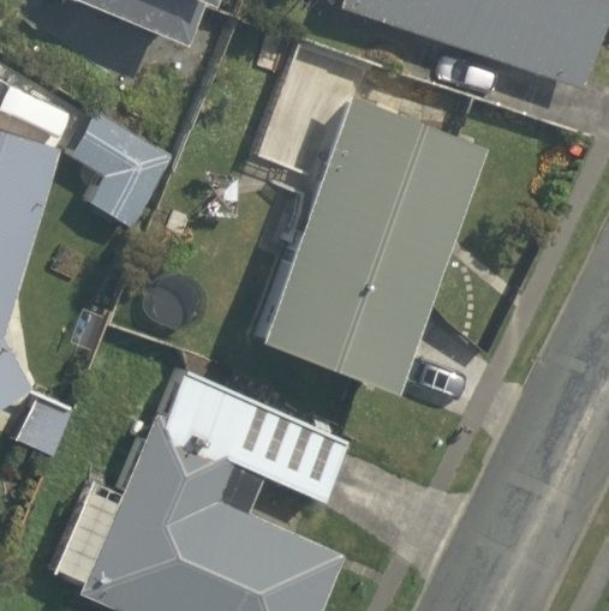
[(70,0),(187,48),(203,6),(212,10),(215,0),(70,0)]
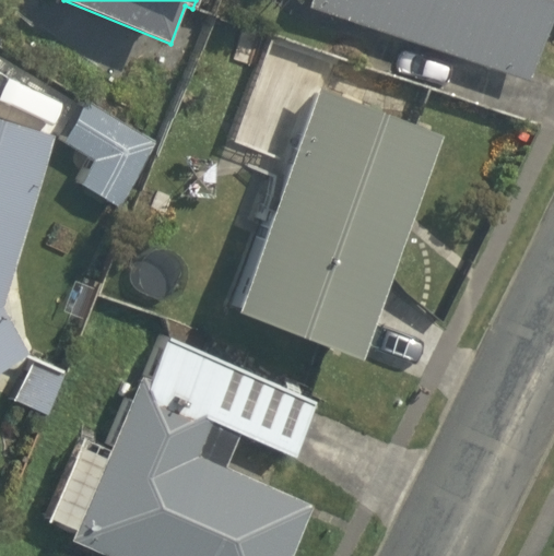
[(314,0),(311,8),(533,81),(553,15),(553,0),(314,0)]
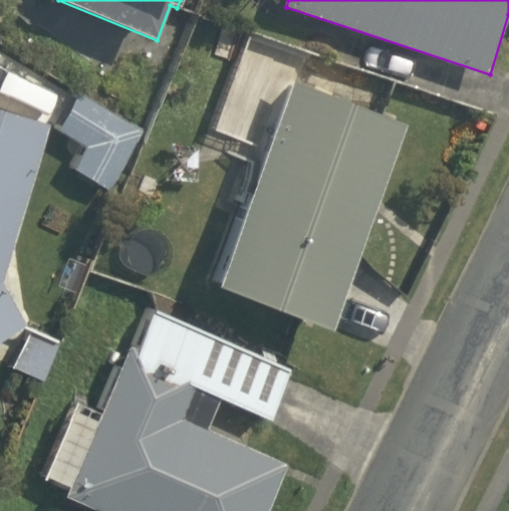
[(410,124),(296,81),(218,286),(333,330),(410,124)]
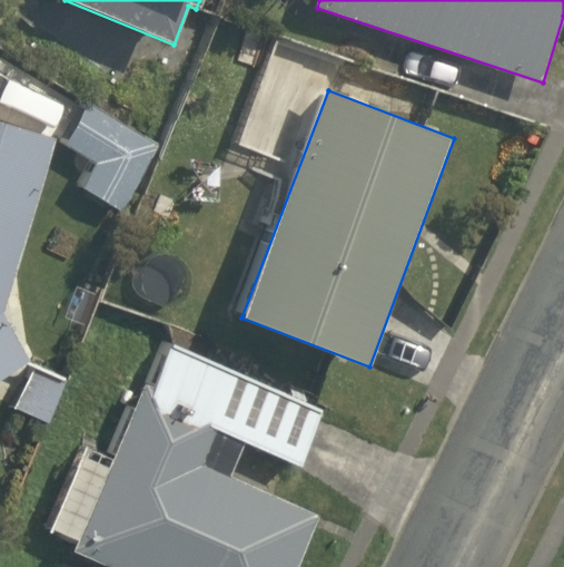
[(70,110),(58,145),(88,156),(72,197),(120,214),(148,138),(70,110)]
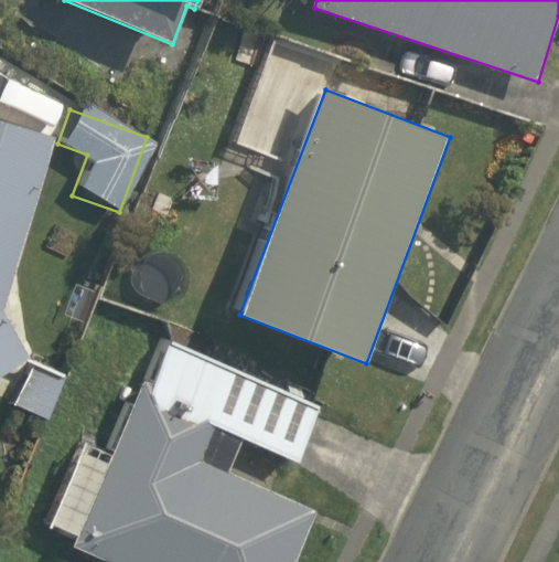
[(0,130),(0,367),(21,357),(0,329),(0,257),(42,147),(0,130)]
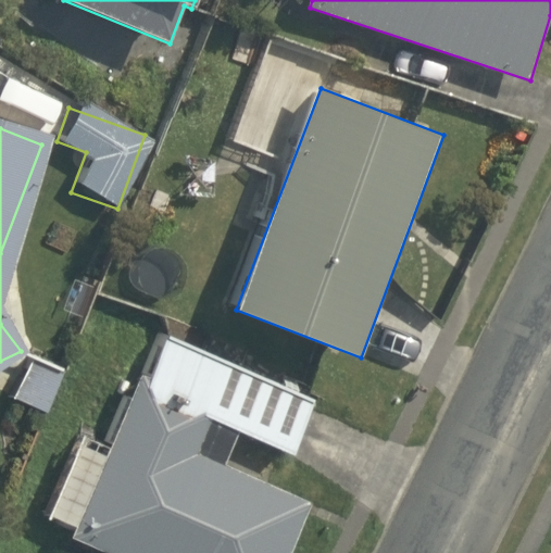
[(105,552),(291,552),(313,503),(228,466),(241,430),(296,455),(318,400),(167,332),(149,377),(143,375),(72,538),(105,552)]
